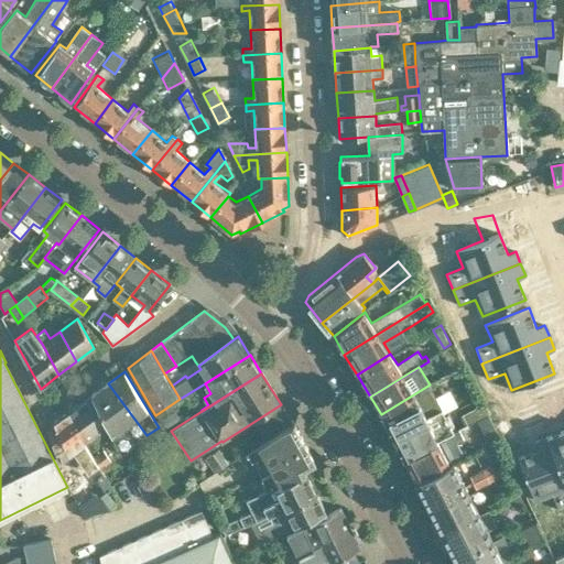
[(147,435),(108,383),(89,397),(106,427),(108,426),(122,453),(147,435)]
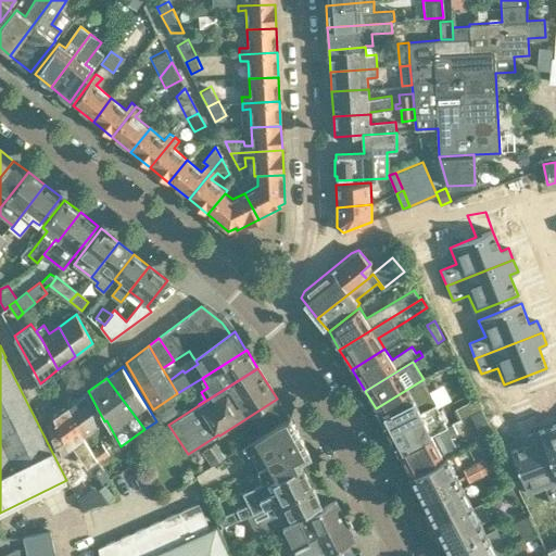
[(389,433),(439,407),(424,379),(415,384),(376,408),(389,433)]
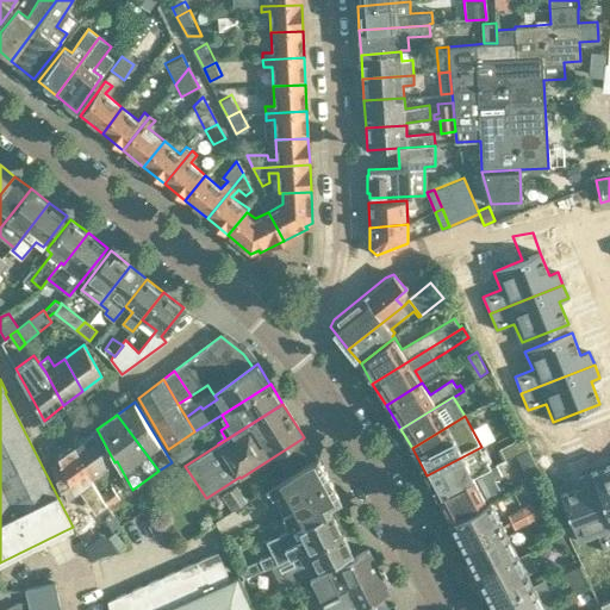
[(114,462),(97,429),(75,446),(92,479),(114,462)]
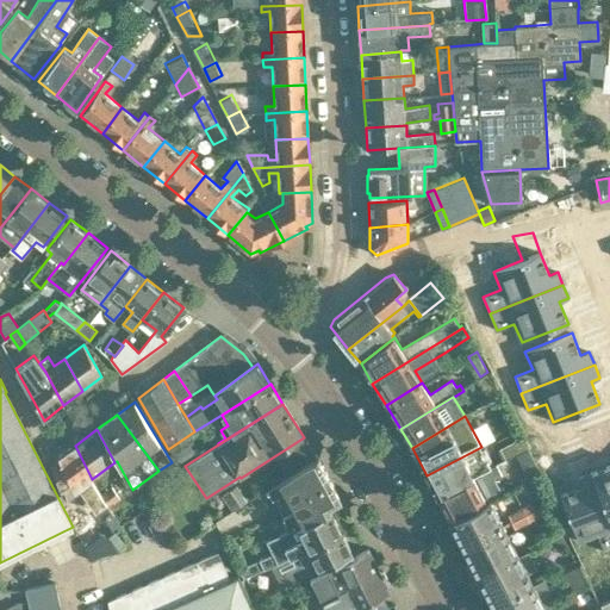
[(515,455),(529,448),(529,447),(530,447),(526,435),(500,448),(506,459),(515,455)]
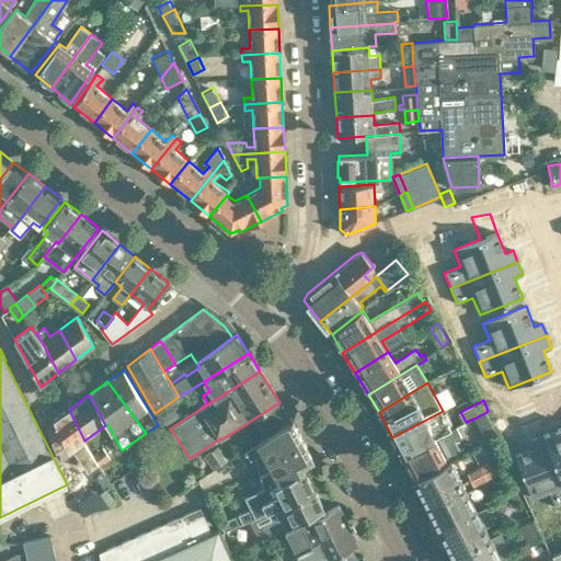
[(172,403),(157,412),(165,426),(180,415),(172,403)]
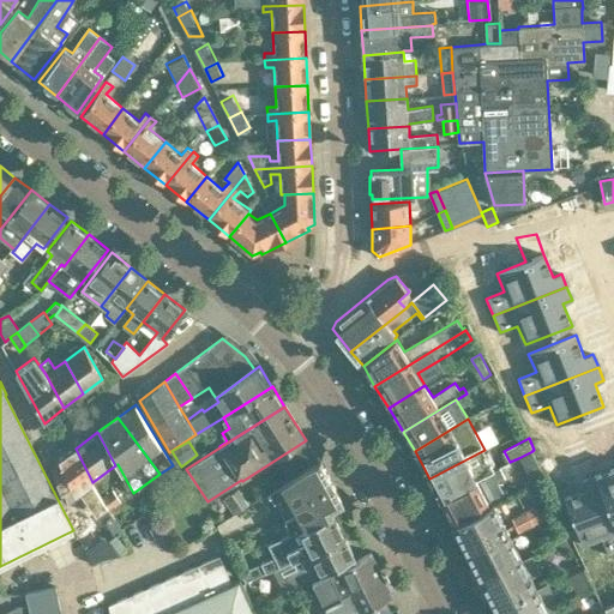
[(319,461),(308,444),(286,458),(296,475),(319,461)]
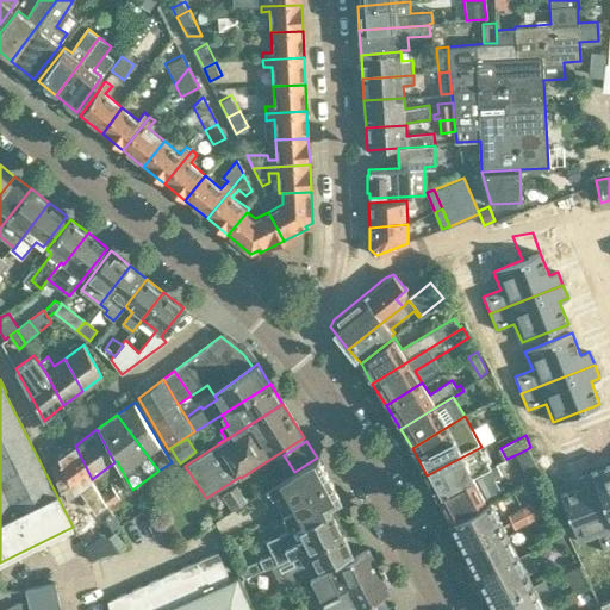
[(92,479),(75,446),(58,458),(49,460),(56,478),(67,473),(74,492),(89,516),(105,504),(99,495),(101,493),(92,479)]
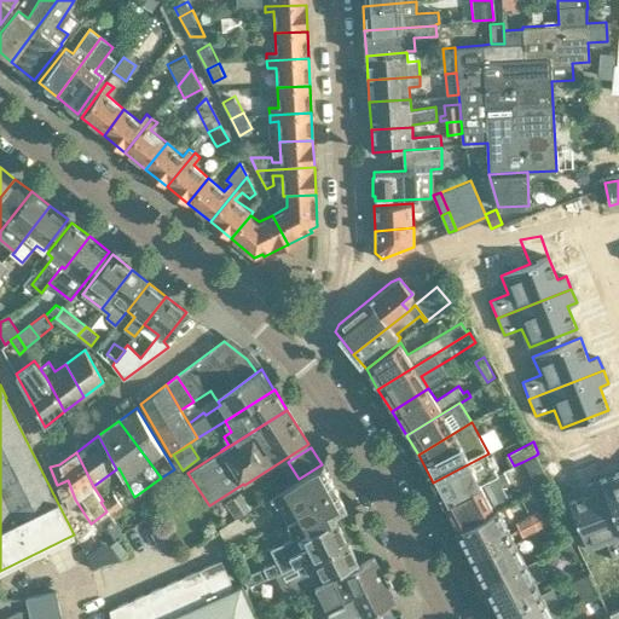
[(498,475),(498,474),(495,468),(498,466),(492,453),(490,455),(489,453),(433,482),(435,487),(433,492),(439,501),(443,501),(444,503),(498,475)]
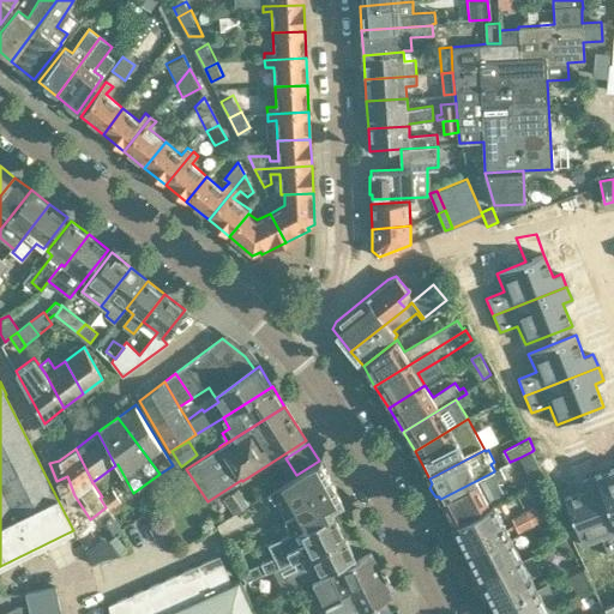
[(281,510),(331,482),(319,461),(296,475),(270,491),(281,510)]
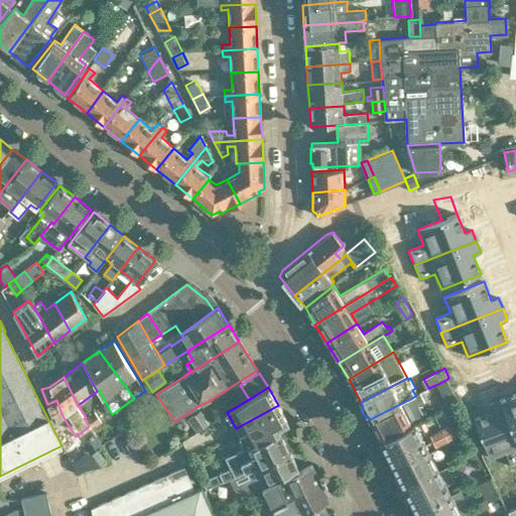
[(425,402),(420,393),(420,392),(415,395),(415,396),(370,419),(379,437),(410,421),(405,412),(425,402)]
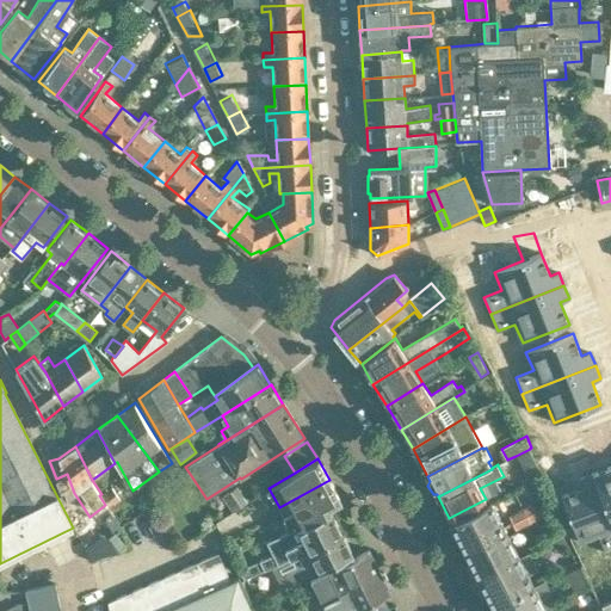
[(610,466),(593,473),(610,518),(610,466)]
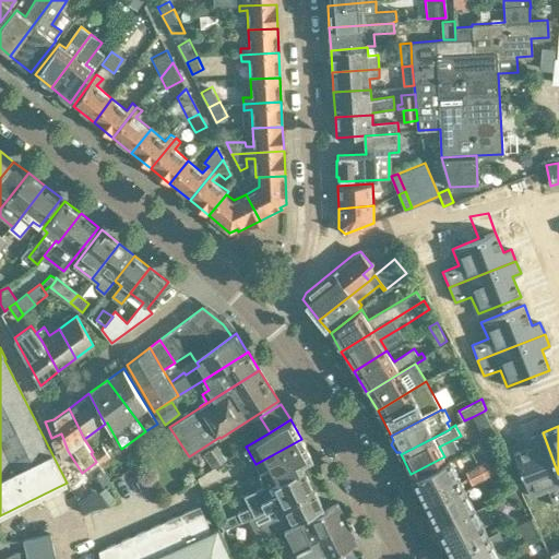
[(534,445),(513,454),(531,497),(547,490),(554,506),(558,503),(558,474),(543,432),(531,438),(534,445)]
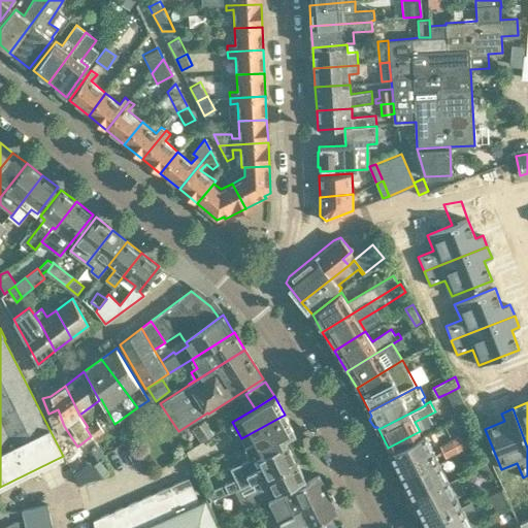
[(284,439),(285,438),(295,433),(285,415),(241,438),(249,453),(245,454),(246,455),(282,437),(284,439)]
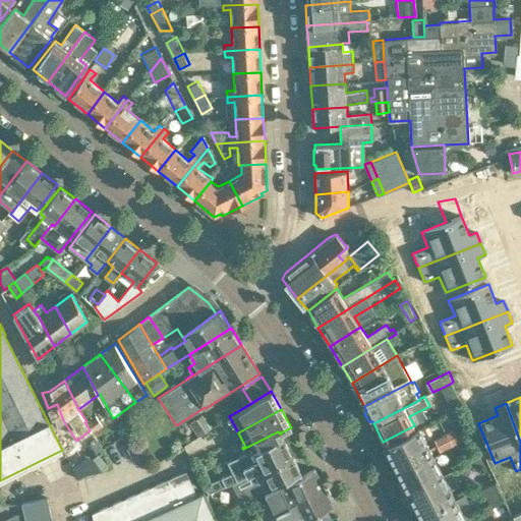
[(203,414),(189,423),(199,436),(211,428),(203,414)]
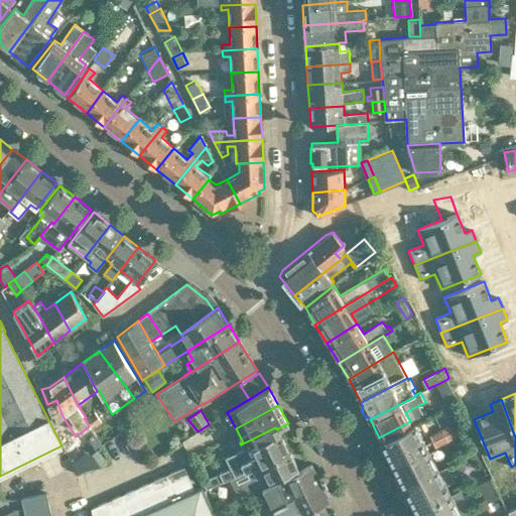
[(95,411),(86,417),(84,418),(89,426),(91,425),(93,428),(102,421),(95,411)]
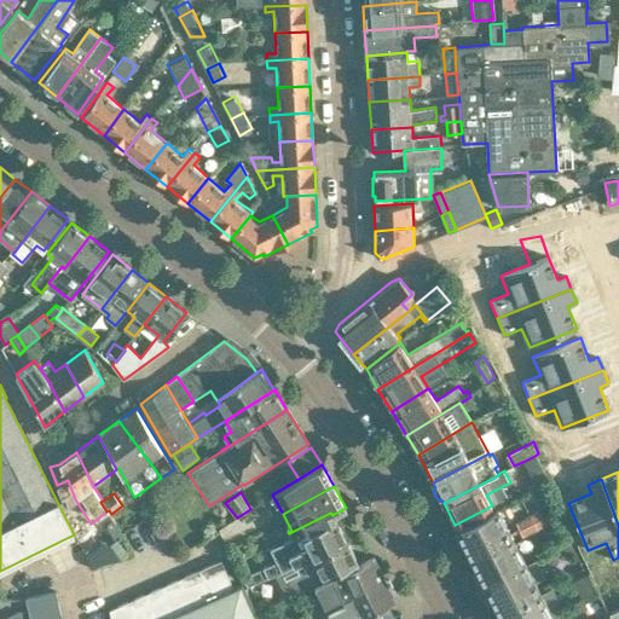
[(464,545),(470,555),(512,534),(498,508),(457,528),(458,532),(455,534),(462,547),(464,545)]
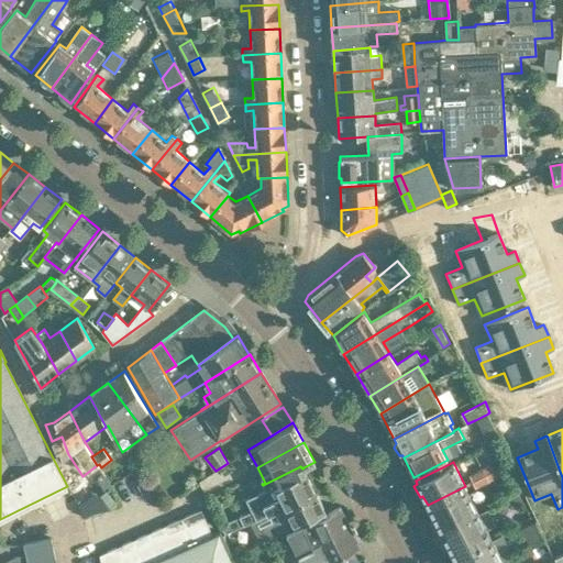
[(490,464),(470,475),(474,482),(494,472),(490,464)]
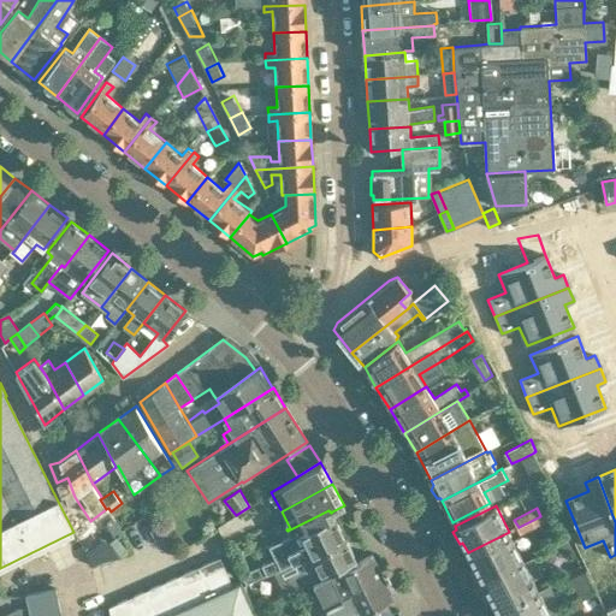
[(276,560),(262,566),(267,576),(302,558),(345,537),(335,515),(332,511),(331,513),(329,510),(288,531),(290,537),(270,546),(276,560)]
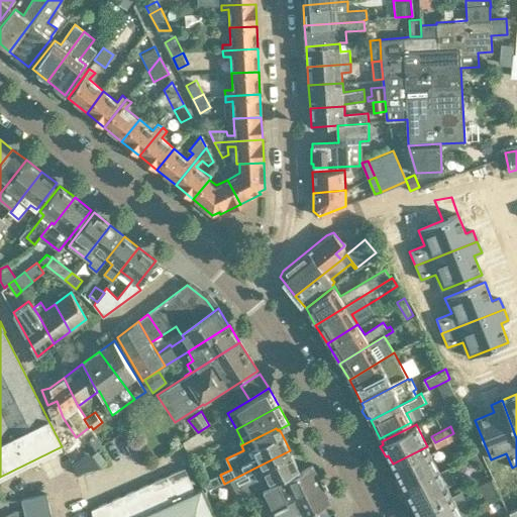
[(456,438),(453,433),(435,442),(437,447),(456,438)]
